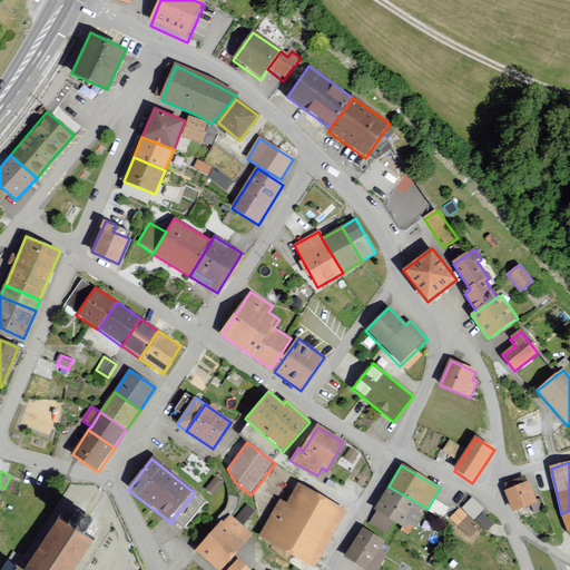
[(505,491),(514,512),(536,503),(528,482),(505,491)]
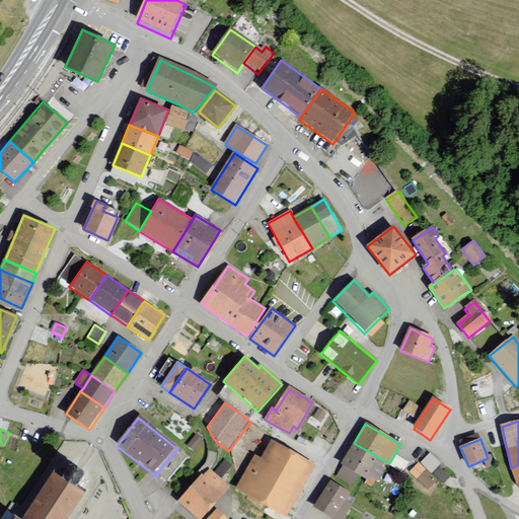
[(236,489),(285,516),(313,466),(271,442),(262,458),(255,454),(236,489)]
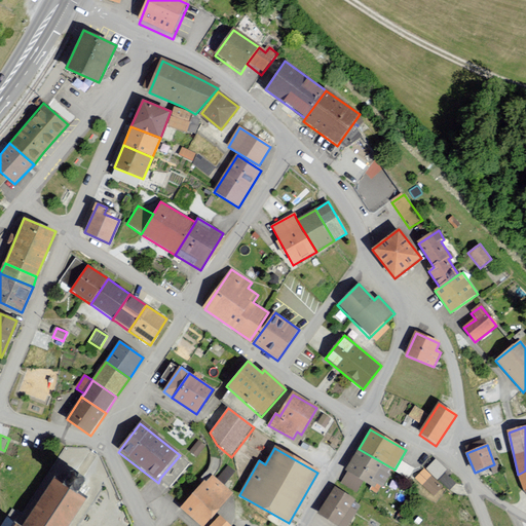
[(359,449),(346,472),(375,488),(387,465),(359,449)]
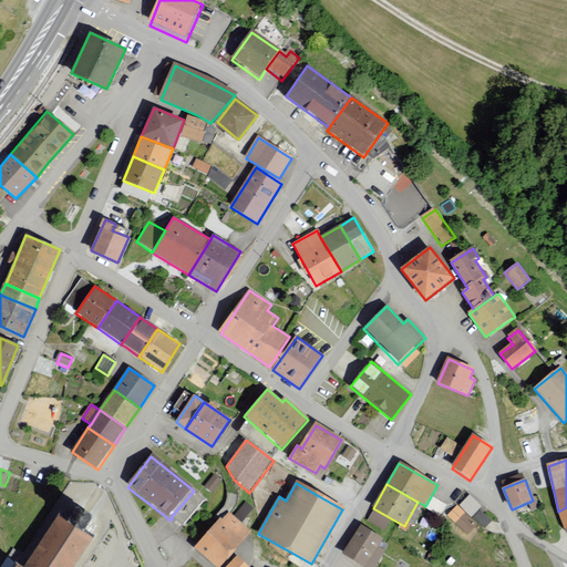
[(173,515),(184,525),(205,500),(194,491),(173,515)]
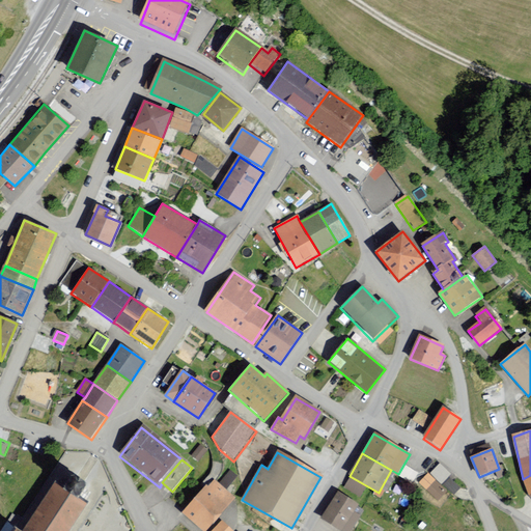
[(432,471),(455,492),(464,482),(441,462),(432,471)]
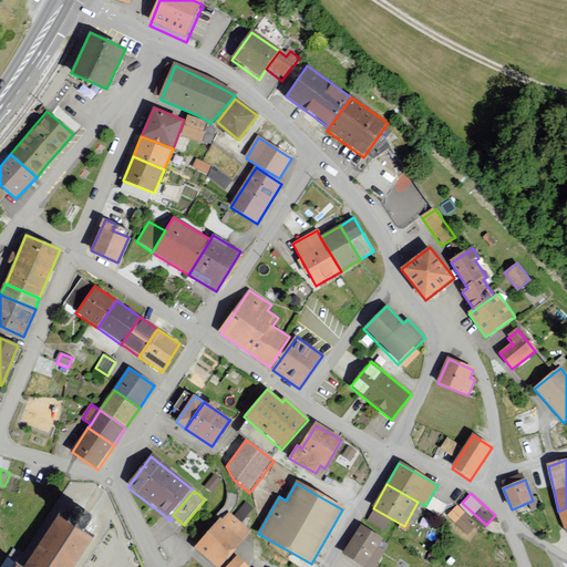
[(431,506),(444,511),(449,502),(435,496),(431,506)]
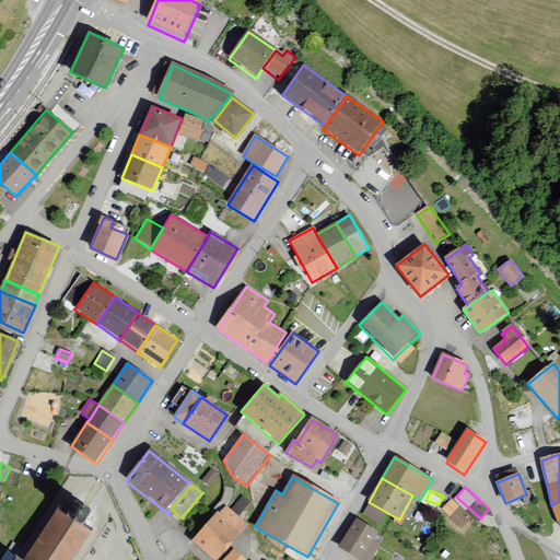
[(453,497),(442,508),(463,526),(474,515),(453,497)]
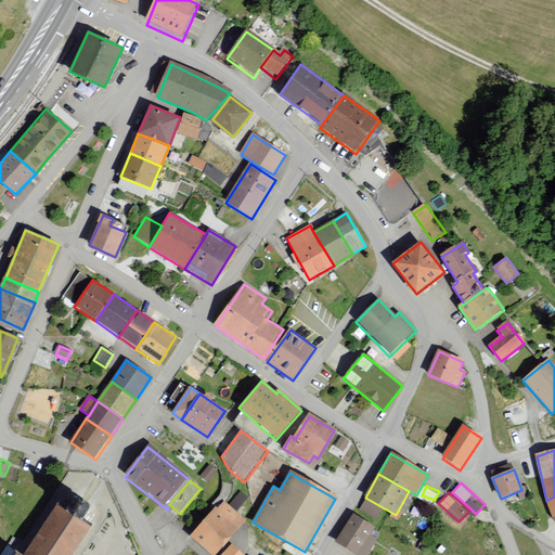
[(217,507),(190,538),(209,554),(215,554),(246,520),(226,503),(219,510),(217,507)]
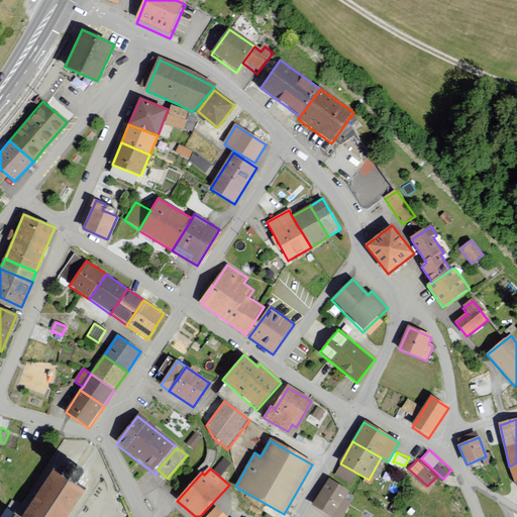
[(66,516),(84,490),(53,470),(23,516),(15,512),(11,516),(66,516)]
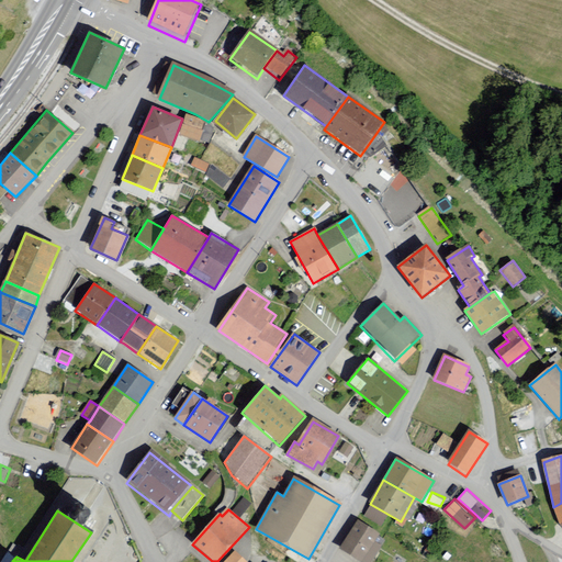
[(358,519),(340,549),(361,561),(379,532),(358,519)]
